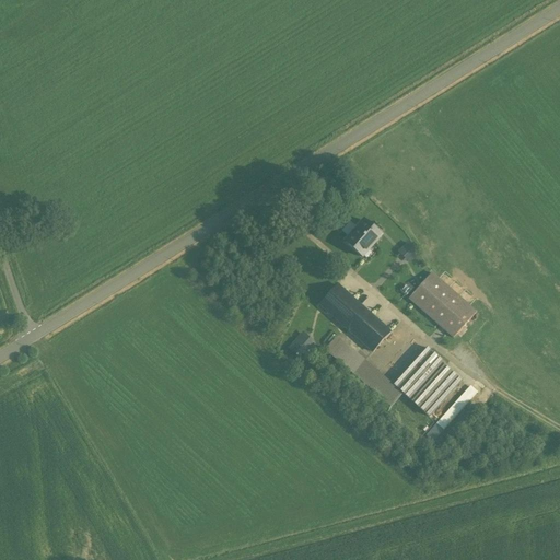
[(381,236),(363,221),(345,243),(362,258),(381,236)]
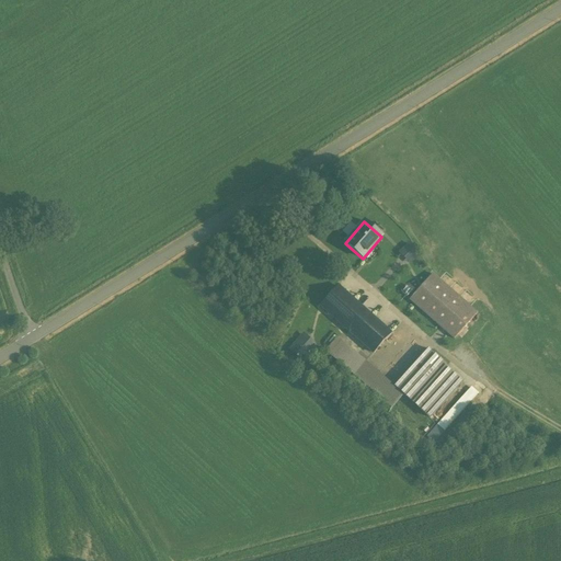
[(476,313),(432,275),(409,299),(454,339),(476,313)]
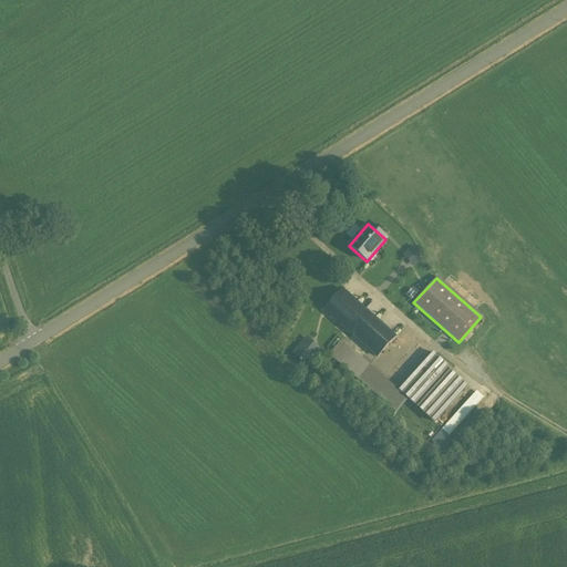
[(398,336),(341,289),(323,309),(379,358),(398,336)]
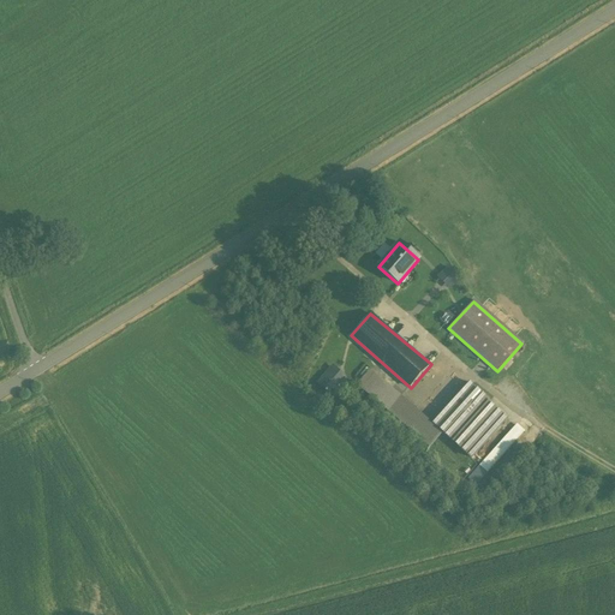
[(341,376),(332,368),(318,382),(329,392),(341,376)]
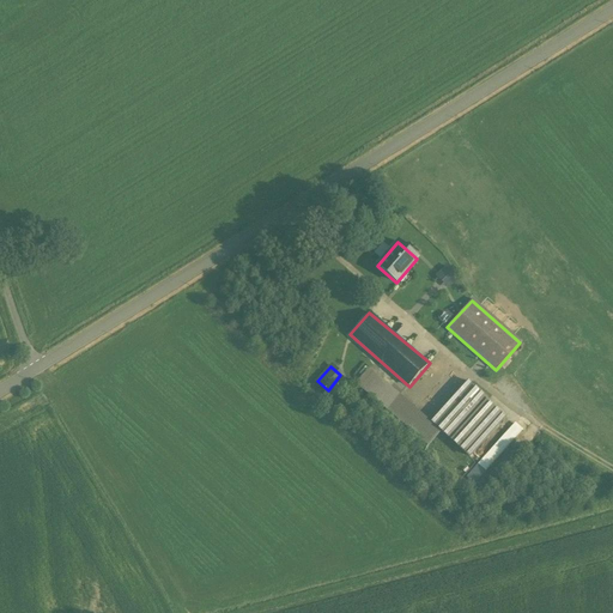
[(375,378),(366,371),(357,383),(365,390),(375,378)]
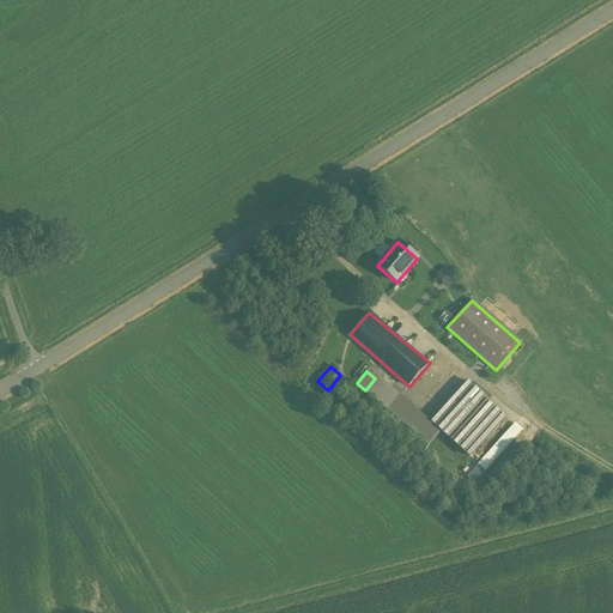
[(487,400),(467,382),(431,423),(441,431),(469,457),(504,418),(486,401),(487,400)]
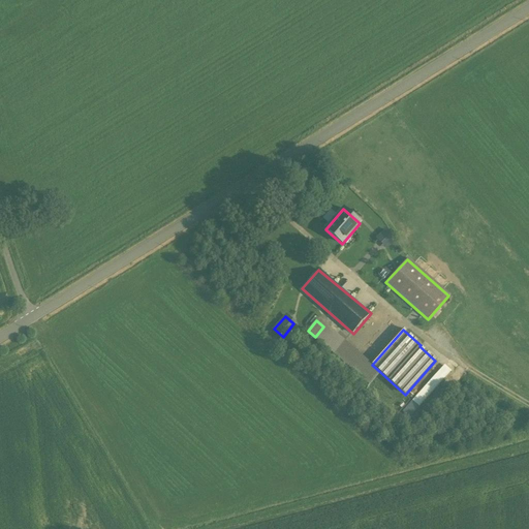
[(372,365),(346,342),(335,354),(369,384),(380,372),(372,365)]
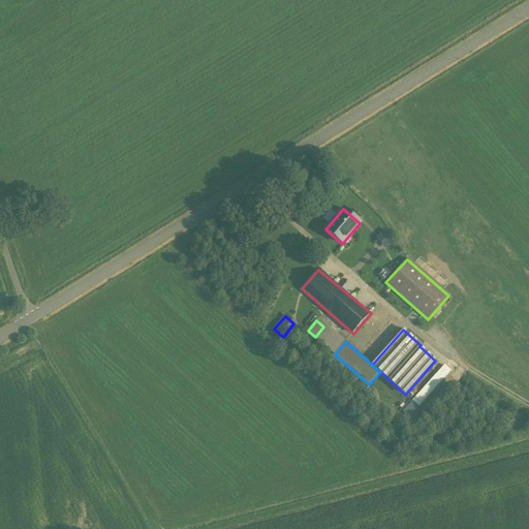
[(418,405),(450,370),(443,364),(411,399),(418,405)]
